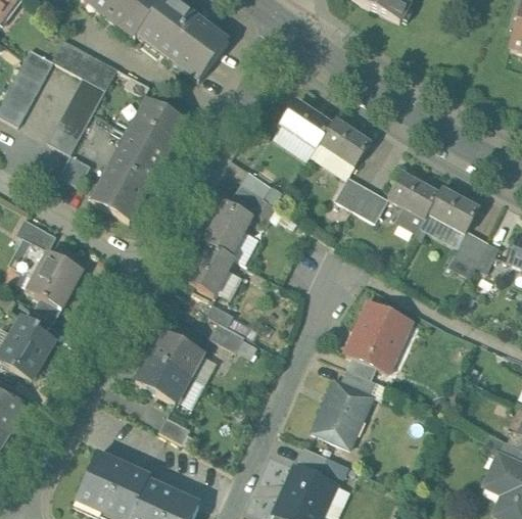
[(0,0),(0,21),(16,0),(0,0)]
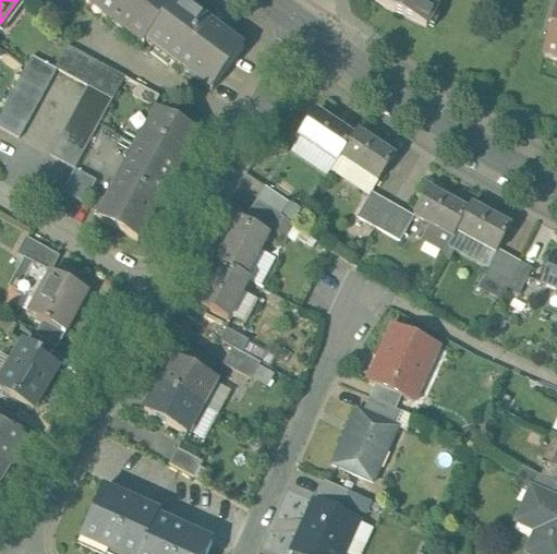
[(87,0),(144,41),(146,38),(173,0),(87,0)]
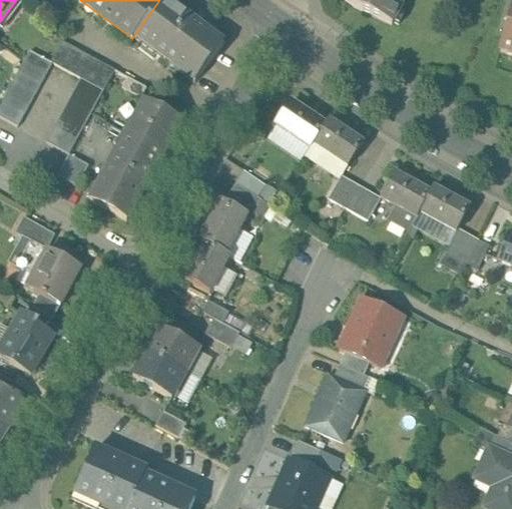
[(224,42),(168,0),(159,0),(134,35),(195,80),(224,42)]
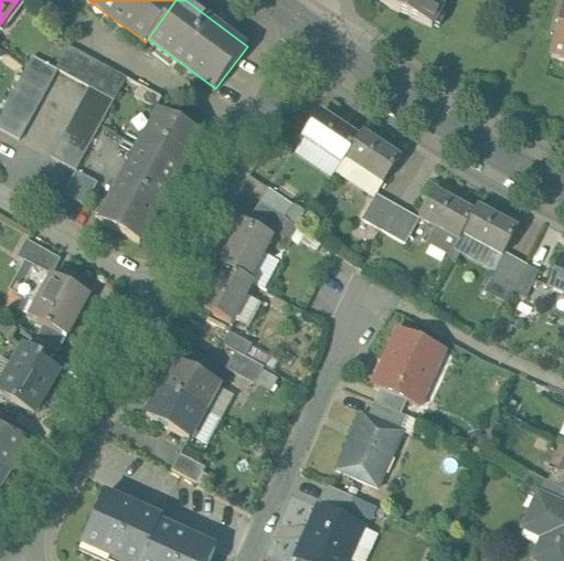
[(380,0),(433,24),(444,0),(380,0)]
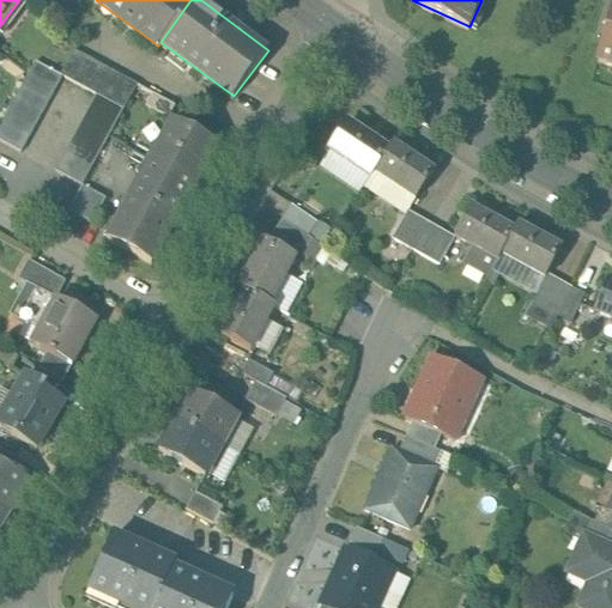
[(611,10),(598,60),(611,64),(611,10)]
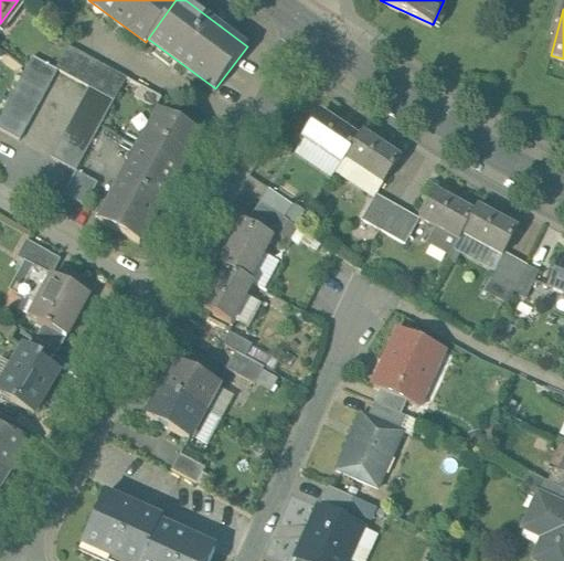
[(91,83),(52,155),(76,168),(127,74),(68,43),(56,65),(91,83)]
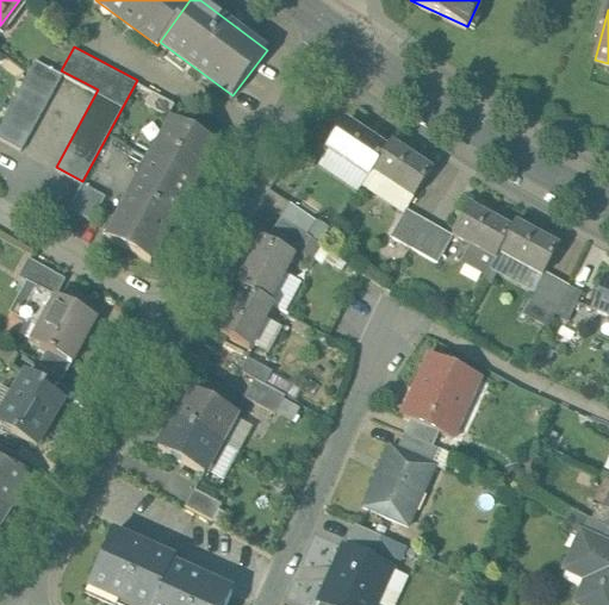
[(36,58),(0,123),(0,136),(22,148),(63,73),(36,58)]
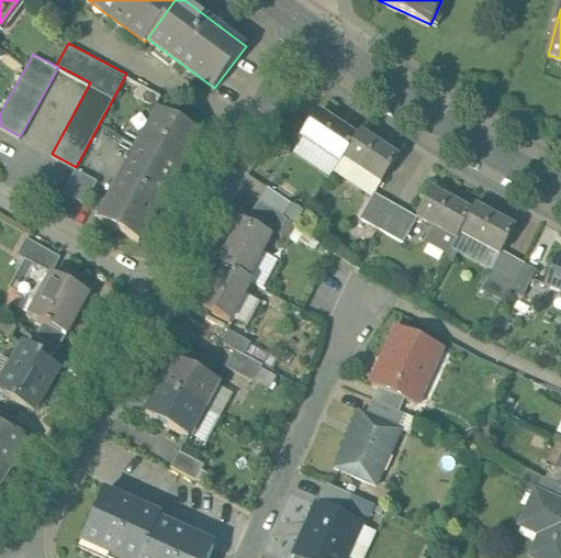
[(161,95),(139,82),(134,95),(155,105),(161,95)]
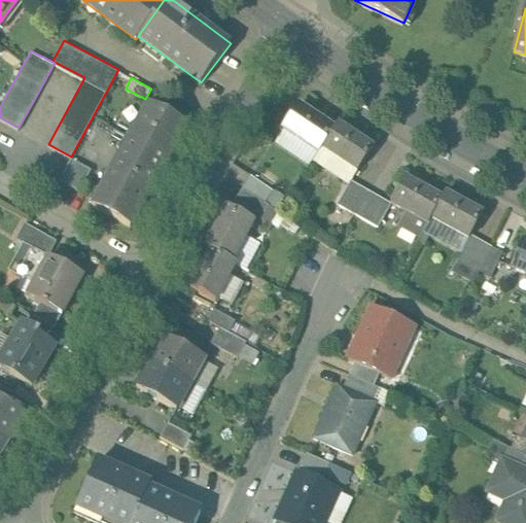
[(187,121),(148,101),(130,135),(168,157),(187,121)]
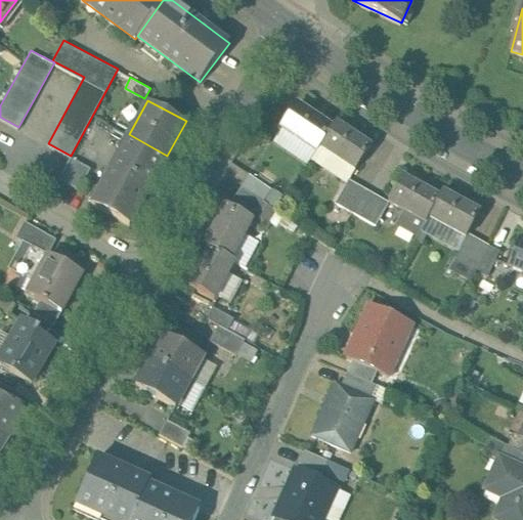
[(333,126),(297,102),(281,126),(316,149),(320,144),(333,126)]
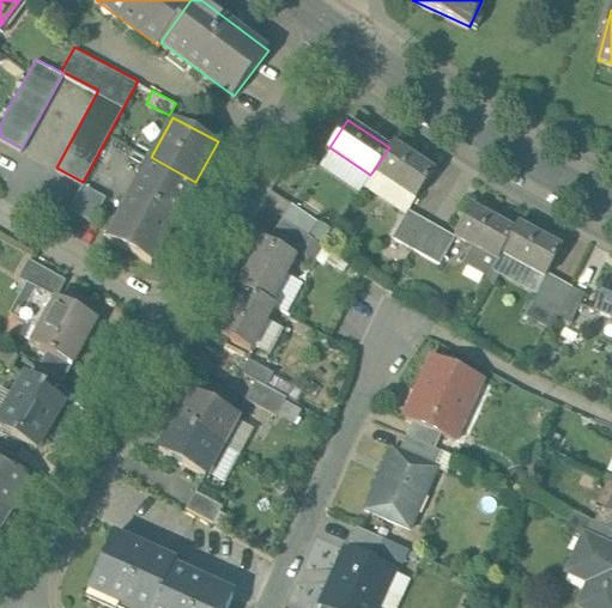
[(435,169),(393,141),(389,147),(375,169),(416,196),(435,169)]
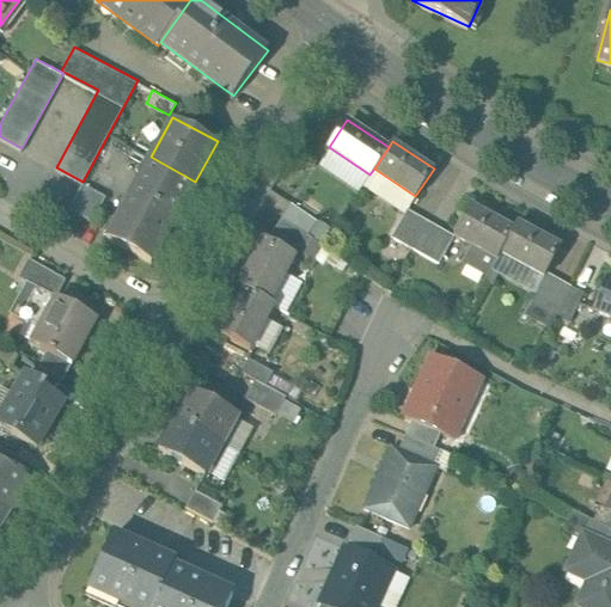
[(195,182),(151,157),(108,237),(152,261),(195,182)]
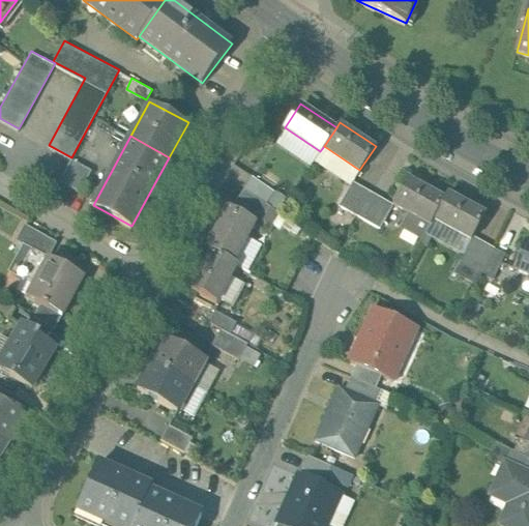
[(92,169),(71,157),(60,180),(81,191),(92,169)]
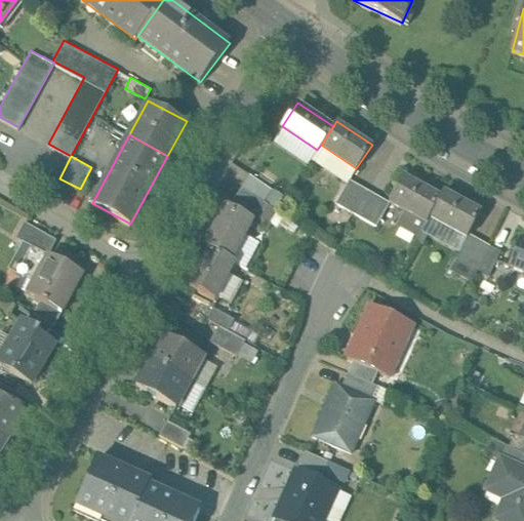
[(272,188),(250,172),(242,185),(264,200),(272,188)]
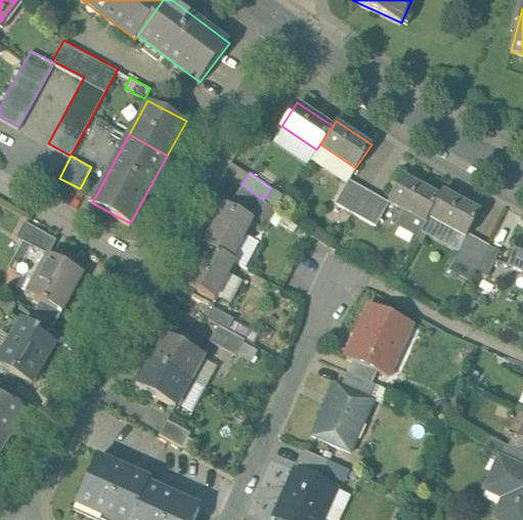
[(440,195),(402,174),(389,200),(390,200),(426,219),(429,214),(440,195)]
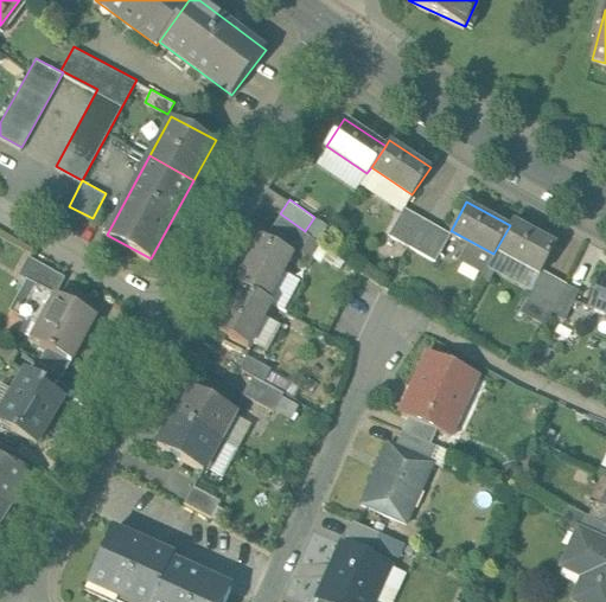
[(425,217),(404,205),(389,231),(409,243),(425,217)]
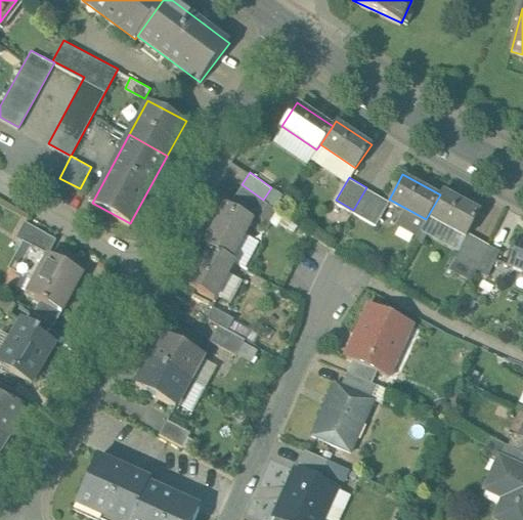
[(263,200),(242,184),(234,197),(260,212),(266,202),(263,200)]
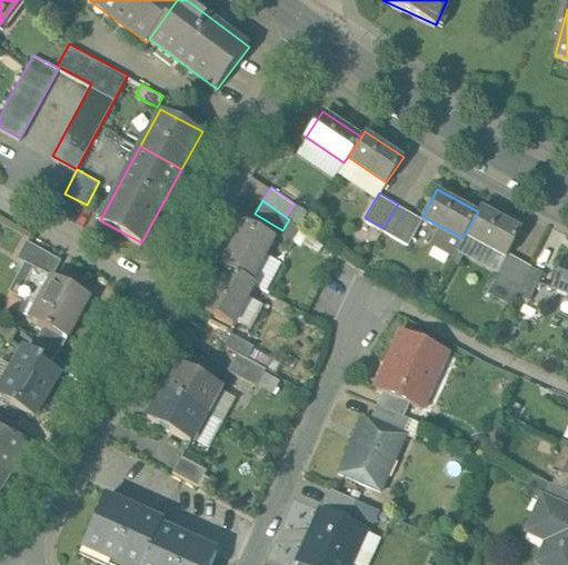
[(422,217),(398,204),(384,228),(408,243),(424,217),(422,217)]
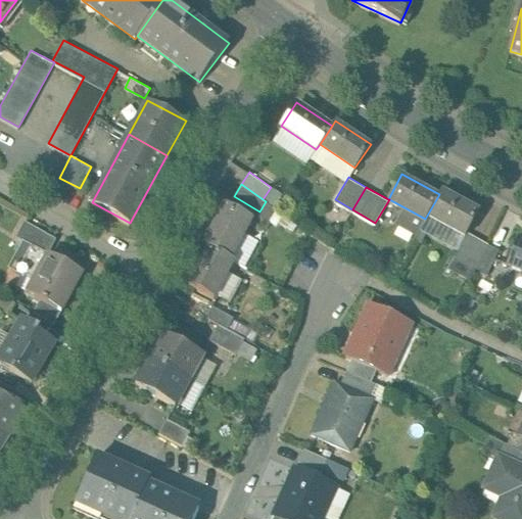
[(479,209),(442,189),(439,194),(428,214),(466,234),(479,209)]
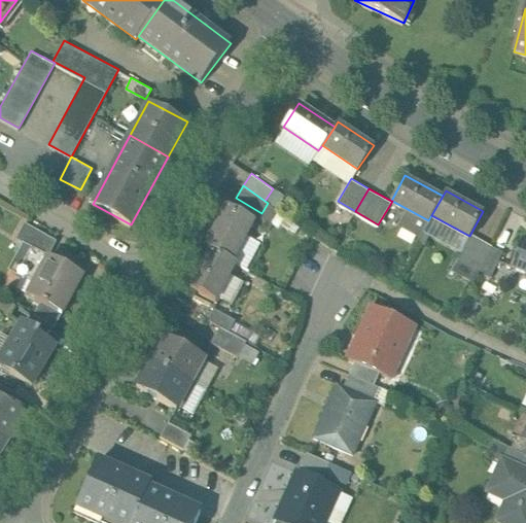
[(254,219),(228,205),(206,245),(211,248),(233,258),(254,219)]
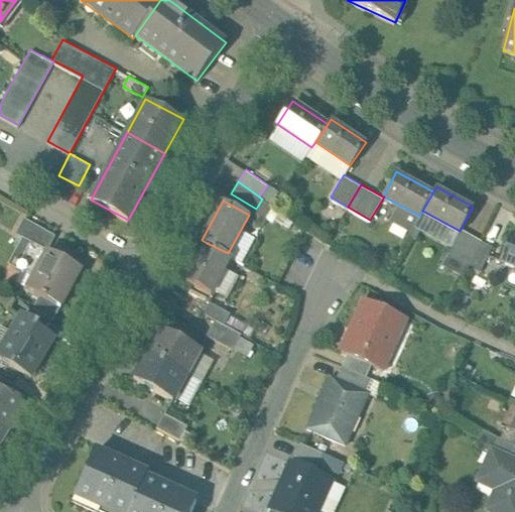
[(56,234),(24,216),(16,233),(22,236),(23,236),(48,249),(56,234)]
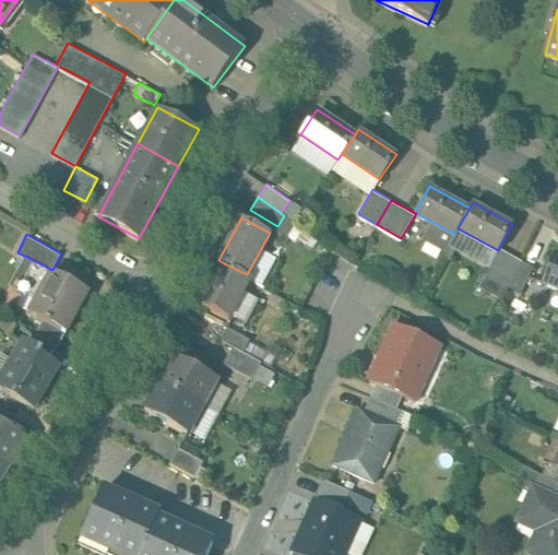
[(507,251),(499,264),(491,261),(479,284),(503,296),(509,285),(522,260),(507,251)]
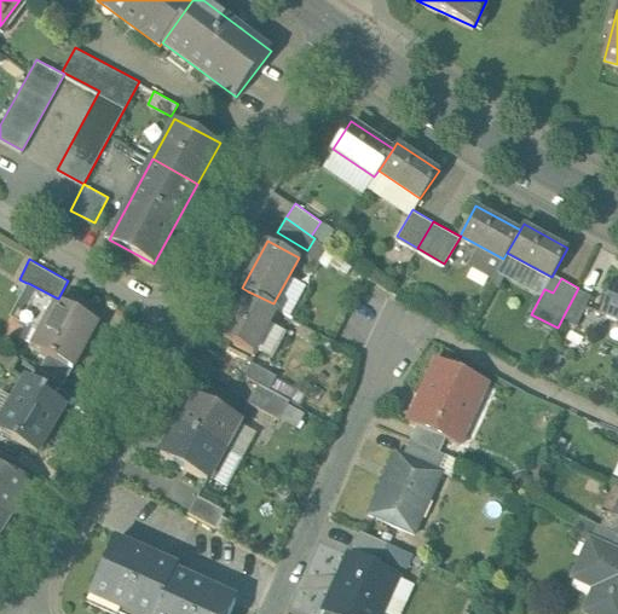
[(617,282),(613,281),(601,311),(617,318),(617,282)]
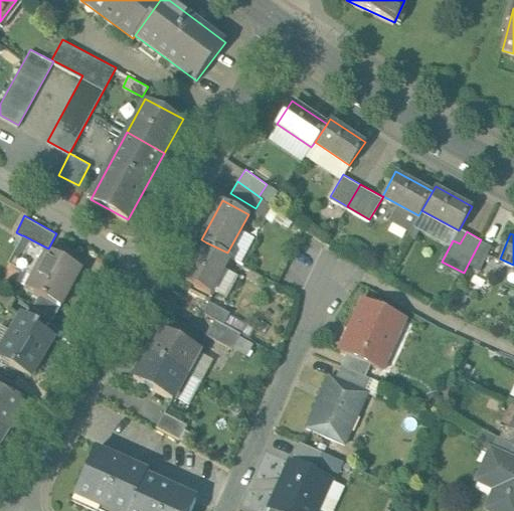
[(48,248),(23,235),(22,235),(22,237),(28,240),(17,260),(15,259),(13,265),(19,268),(20,266),(35,274),(27,288),(60,306),(81,267),(48,248)]
